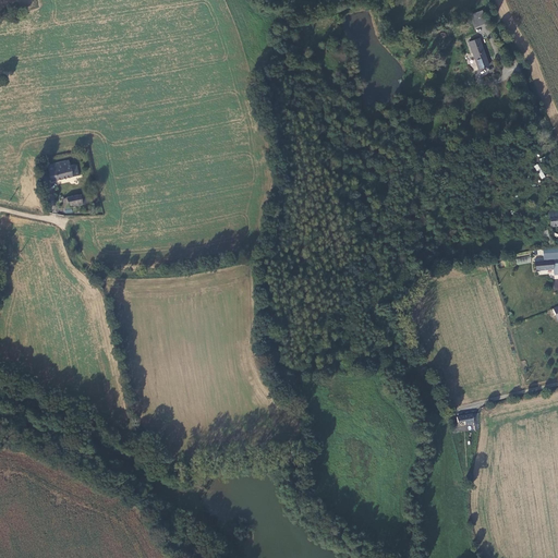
[(483,10),(471,14),(474,27),(487,23),(483,10)]
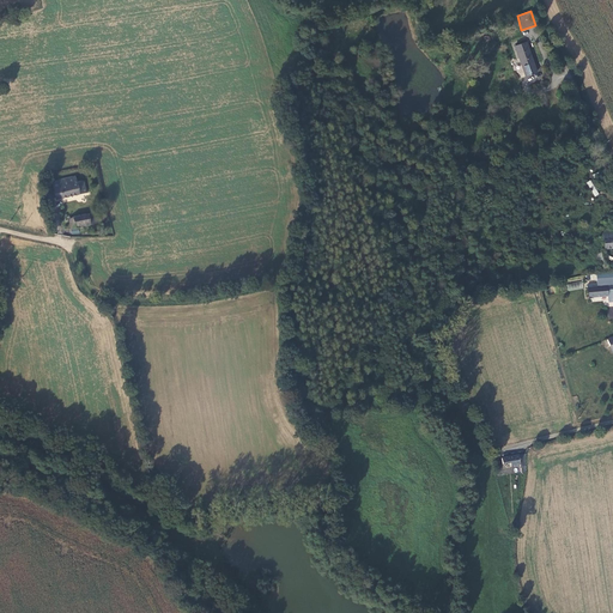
[(534,73),(526,41),(515,43),(523,77),(534,73)]
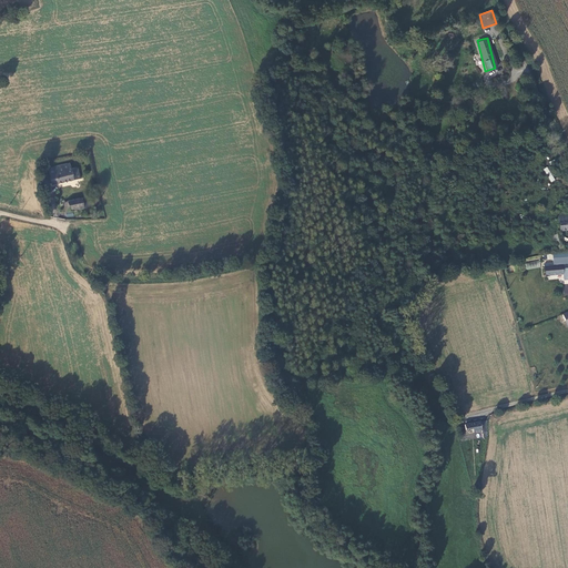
[(51,185),(80,179),(78,169),(70,170),(69,164),(49,169),(50,174),(51,184),(51,185)]
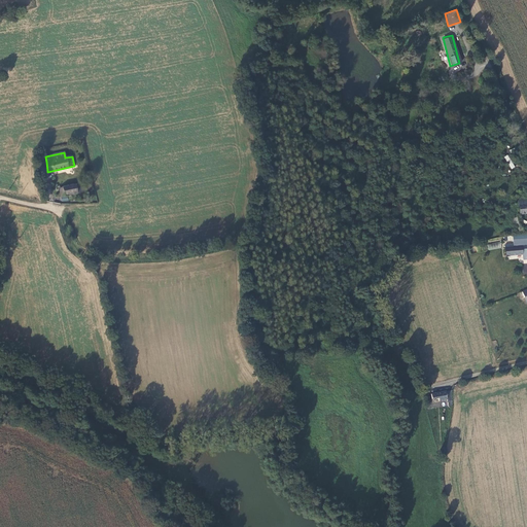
[(507,154),(504,156),(512,169),(515,167),(507,154)]
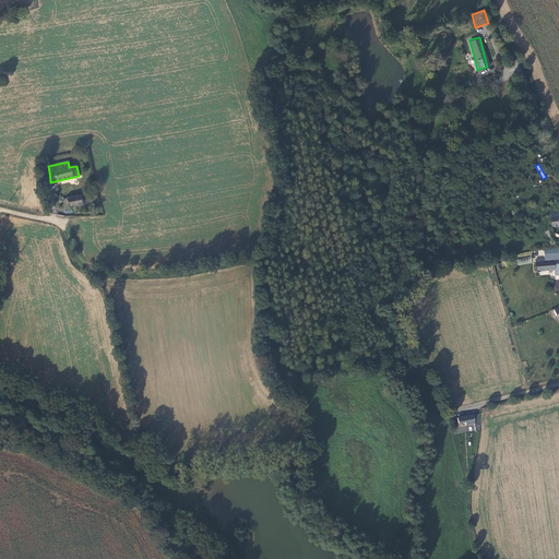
[(50,181),(49,171),(42,174),(44,182),(50,181)]
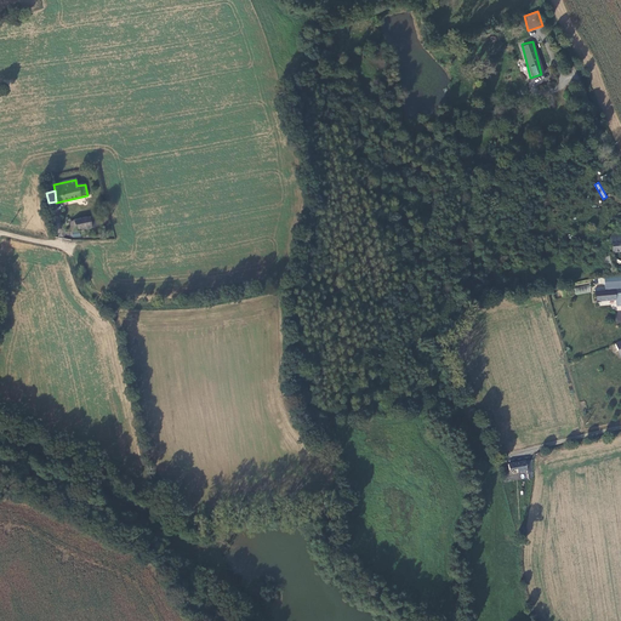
[(97,216),(90,218),(92,228),(100,227),(97,216)]
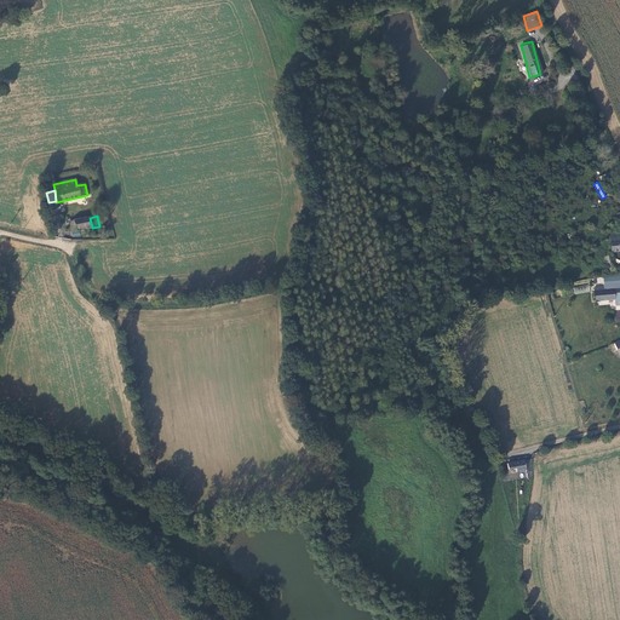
[(92,228),(90,218),(70,222),(73,233),(92,228)]
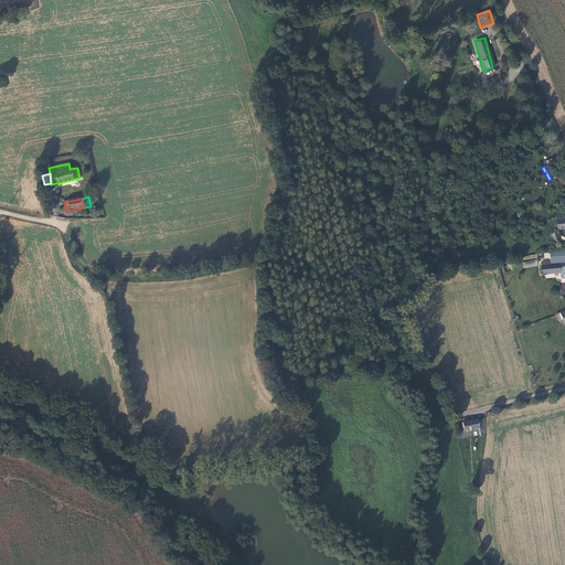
[(564,214),(555,215),(556,231),(564,230),(564,214)]
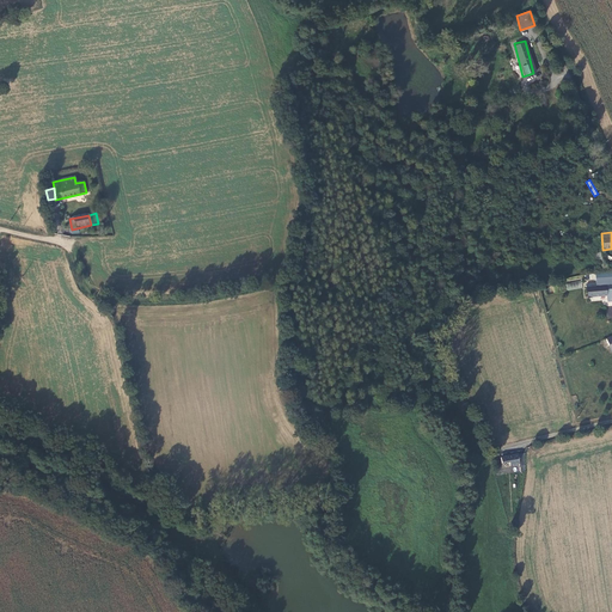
[(611,277),(611,274),(597,275),(597,283),(597,285),(611,283),(611,277)]
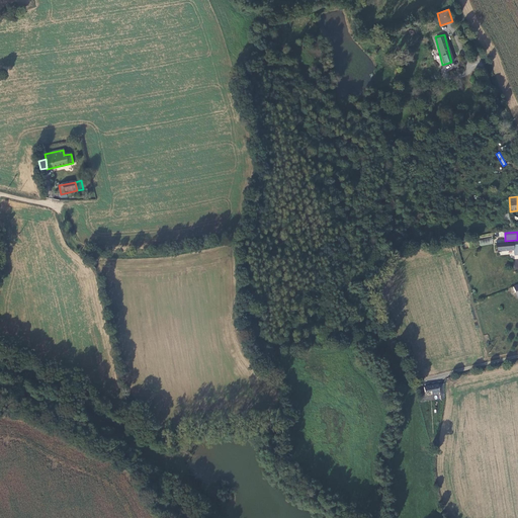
[(517,242),(505,243),(501,243),(500,240),(497,241),(498,252),(514,251),(514,254),(515,256),(517,255),(517,242)]
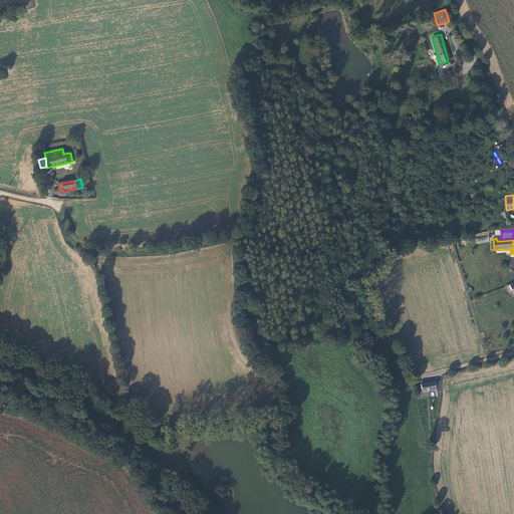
[(438,397),(443,396),(441,388),(440,380),(420,384),(421,390),(428,389),(429,391),(436,390),(438,397)]
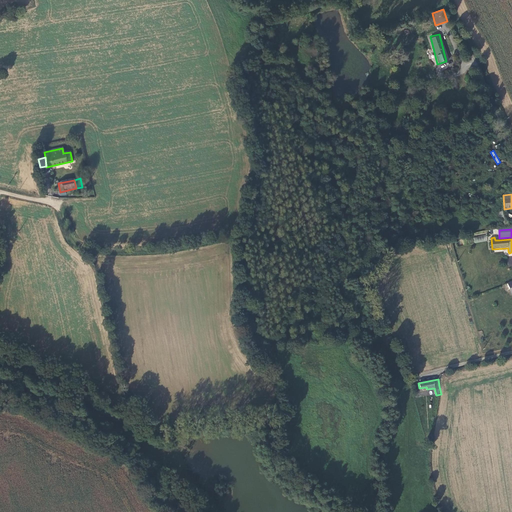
[(182,503),(175,499),(175,502),(171,503),(170,502),(170,503),(170,505),(169,507),(167,508),(167,511),(182,511),(183,511),(180,504),(182,503)]
